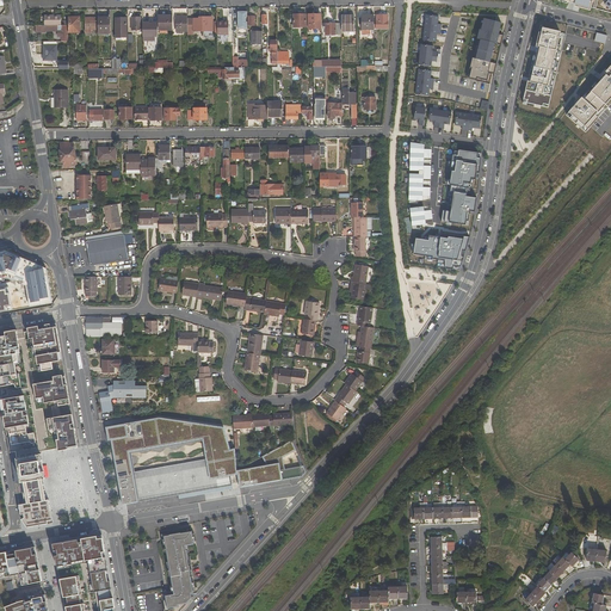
[(314,20),(314,29),(321,29),(321,25),(321,7),(316,7),(316,14),(308,14),(308,20),(314,20)]
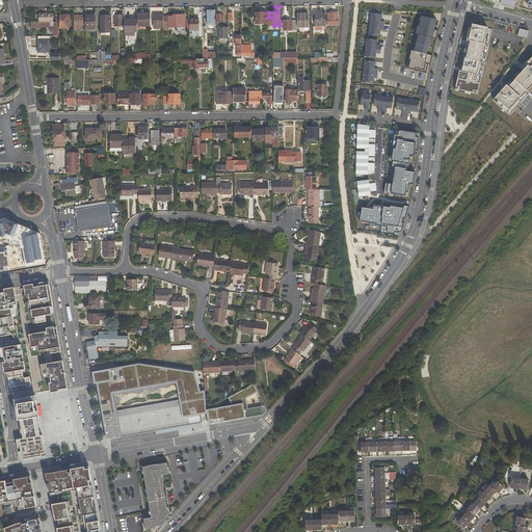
[(215,23),(215,10),(212,10),(212,8),(209,8),(209,10),(207,10),(207,24),(215,23)]
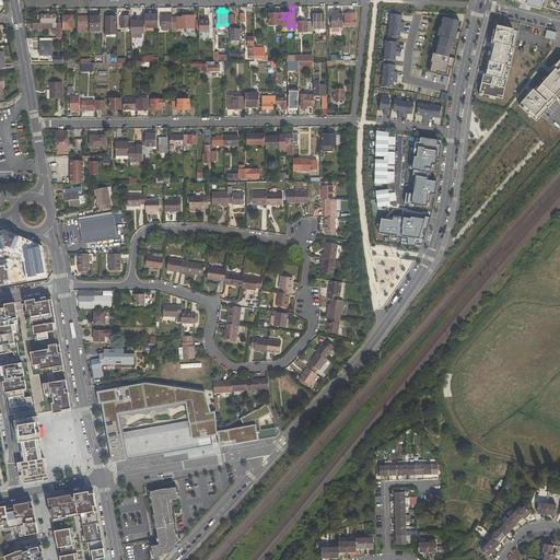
[(280,25),(280,13),(269,13),(269,25),(280,25)]
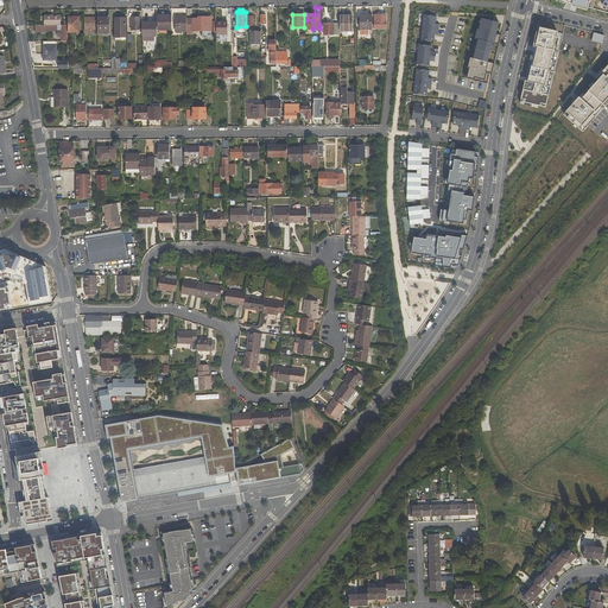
[(44,25),(61,25),(61,16),(44,16),(44,25)]
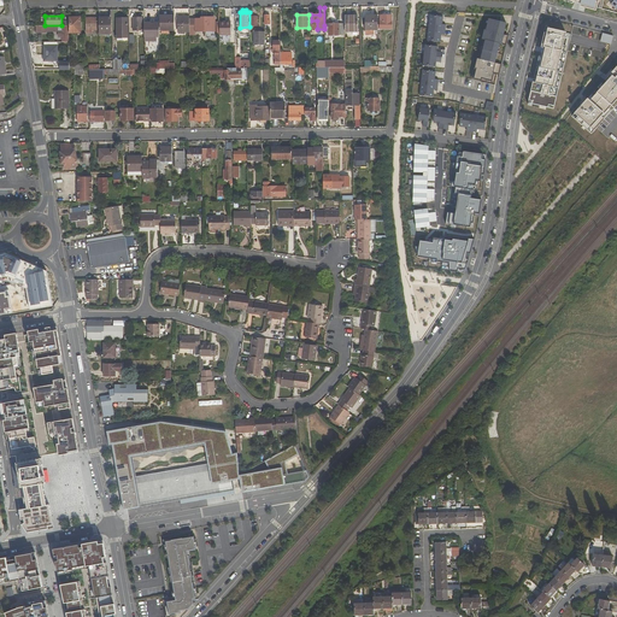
[(345,16),(345,31),(358,31),(358,16),(345,16)]
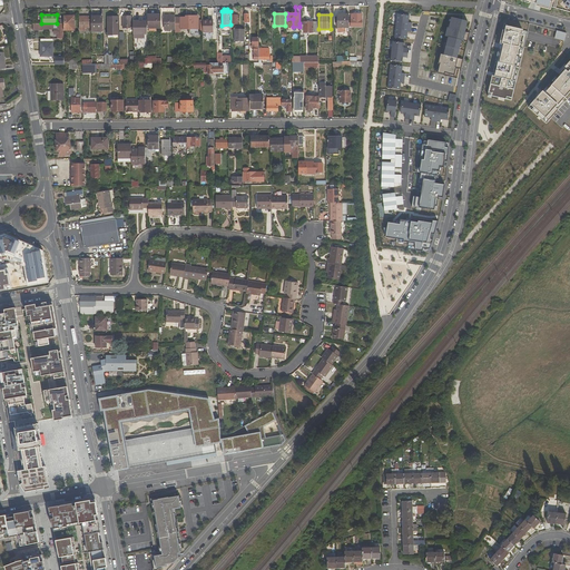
[(350,15),(337,15),(337,32),(346,32),(346,28),(350,28),(350,27),(350,20),(350,15)]
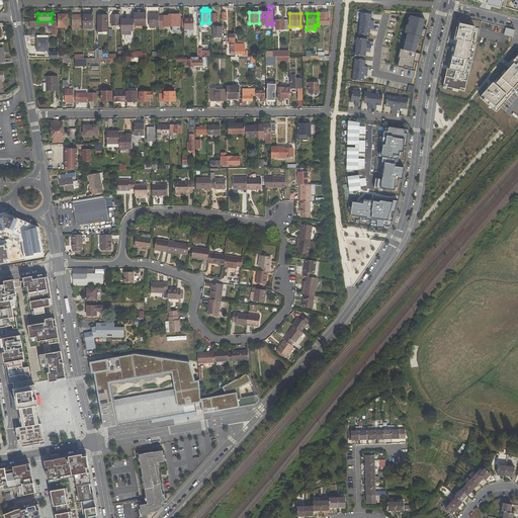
[(320,13),(320,18),(318,18),(318,24),(329,23),(329,13),(320,13)]
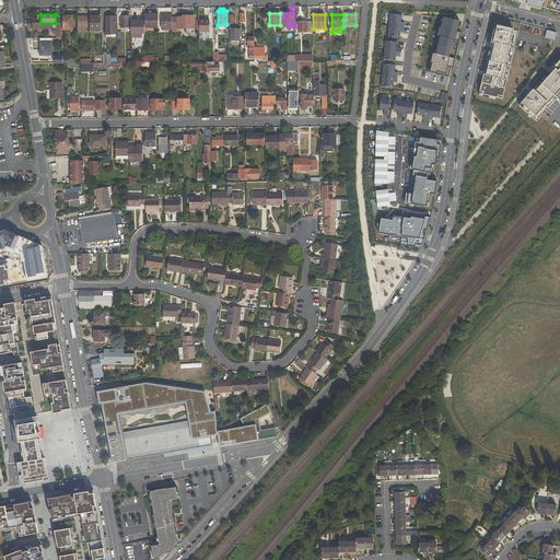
[(388,25),(404,27),(405,22),(401,22),(401,15),(389,14),(388,25)]
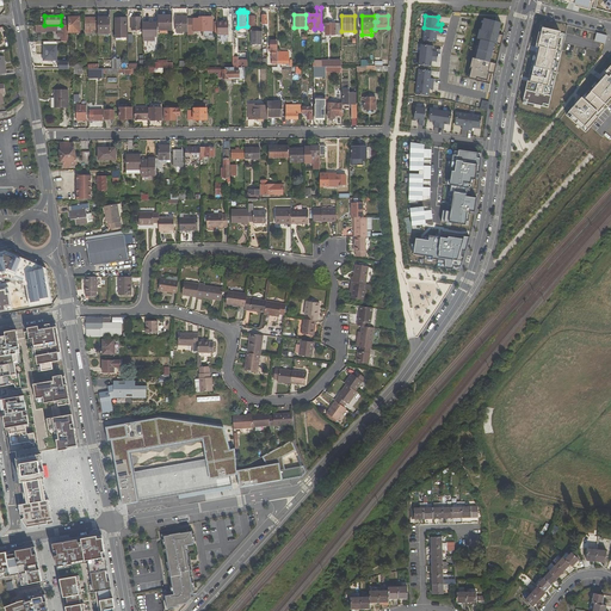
[(173,30),(173,17),(160,17),(160,30),(173,30)]
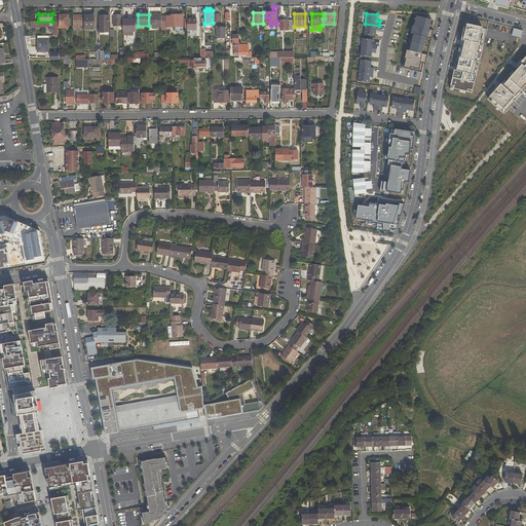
[(152,14),(152,27),(161,27),(161,14),(152,14)]
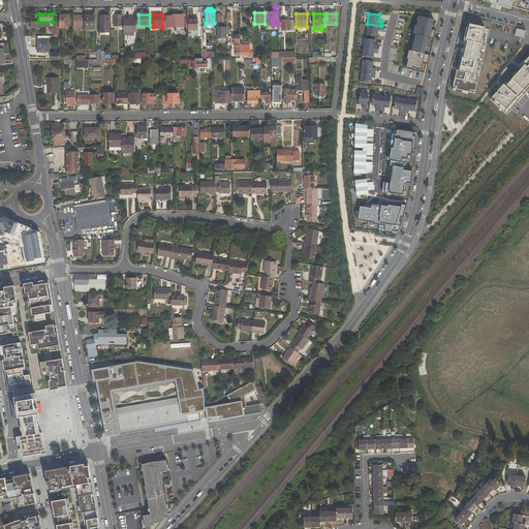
[(179,17),(179,14),(173,14),(173,17),(168,17),(168,27),(184,27),(184,16),(179,17)]
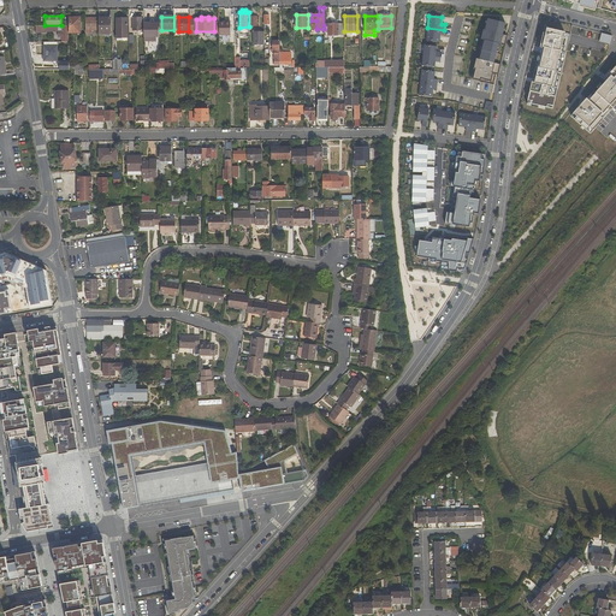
[(81,33),(81,18),(69,18),(69,25),(69,33),(81,33)]
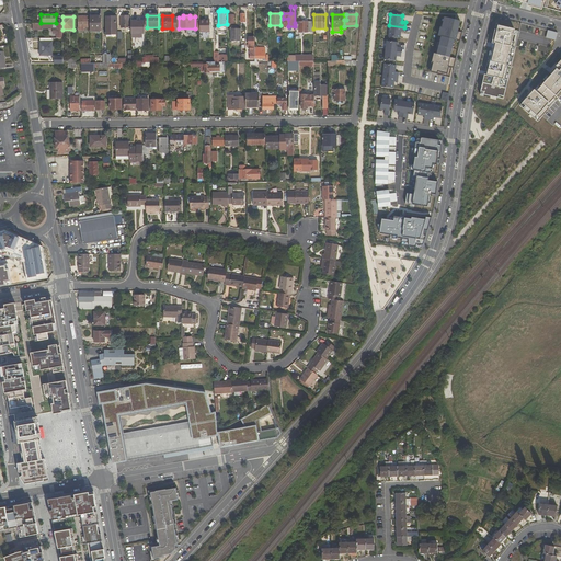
[(90,18),(90,31),(101,31),(101,16),(90,18)]
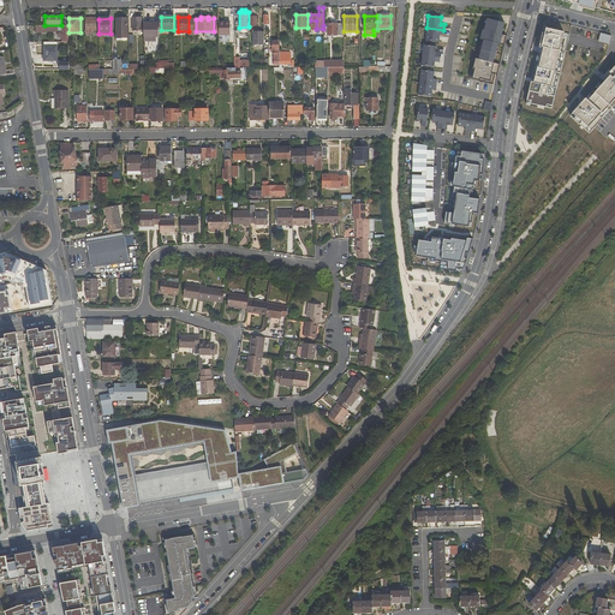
[(117,39),(129,39),(129,18),(117,18),(117,39)]
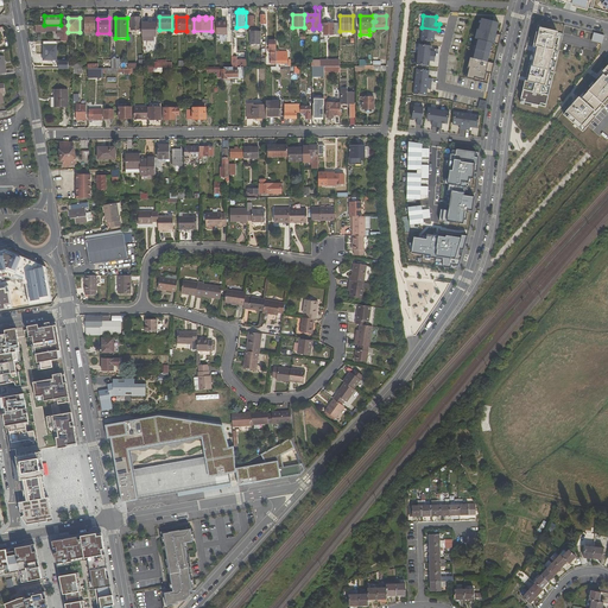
[(495,31),(498,23),(480,18),(477,30),(476,30),(473,39),(475,39),(469,59),(468,58),(466,68),(467,68),(466,77),(473,78),(473,76),(483,78),(486,71),(491,73),(493,62),(486,59),(492,40),(498,42),(500,32),(495,31)]
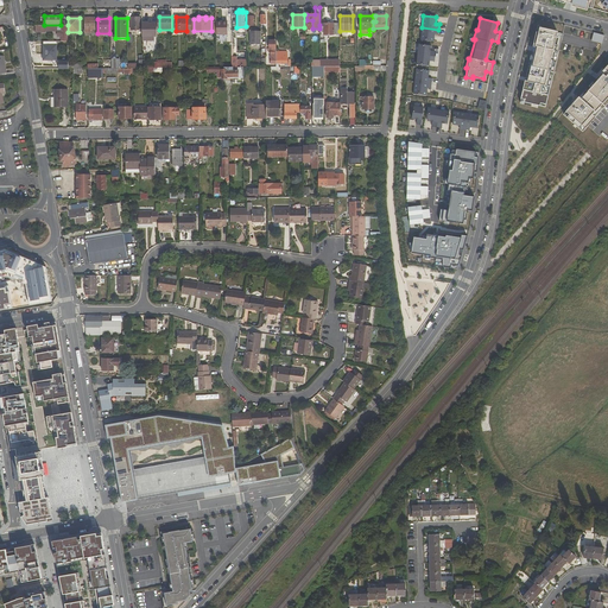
[(216,21),(216,35),(228,36),(228,21),(216,21)]
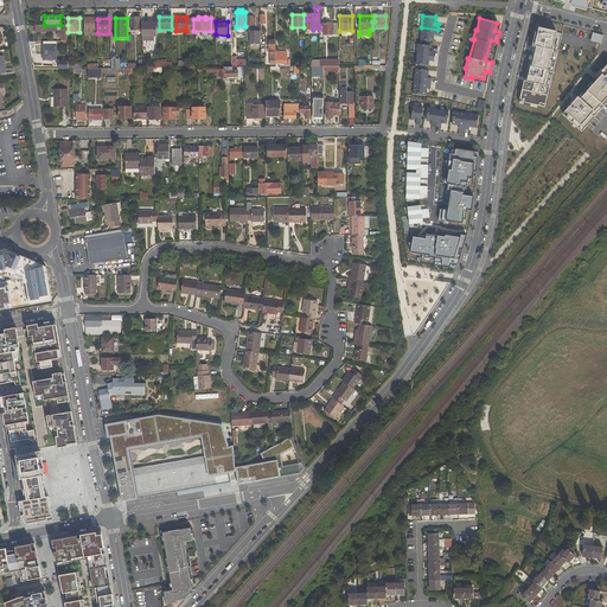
[(142,24),(142,37),(157,37),(157,23),(142,24)]
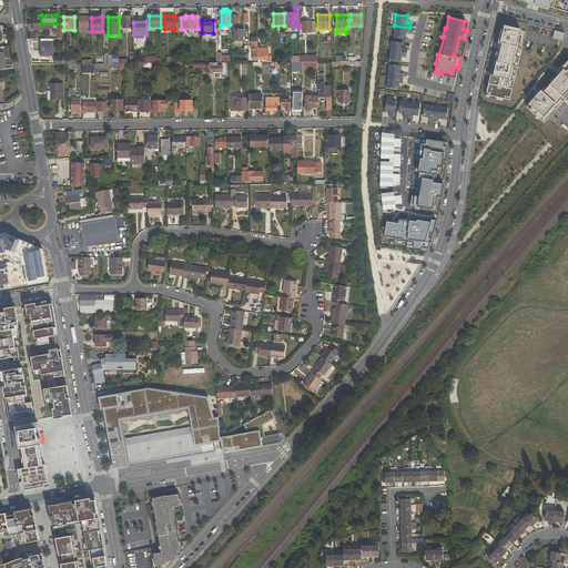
[(303,22),(303,23),(298,23),(298,27),(300,32),(317,32),(317,22),(303,22)]
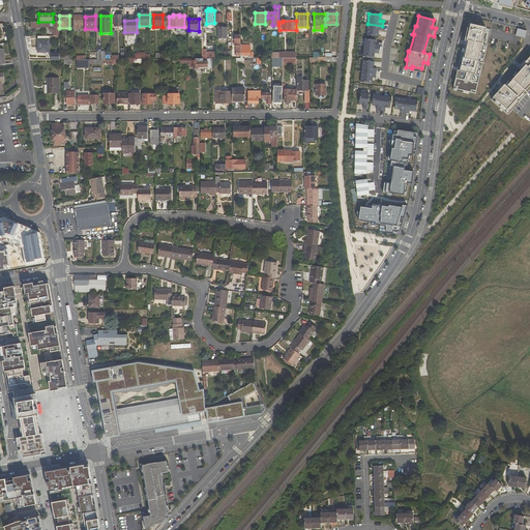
[(30,28),(51,28),(51,36),(59,36),(59,28),(59,22),(53,22),(38,22),(31,22),(30,28)]
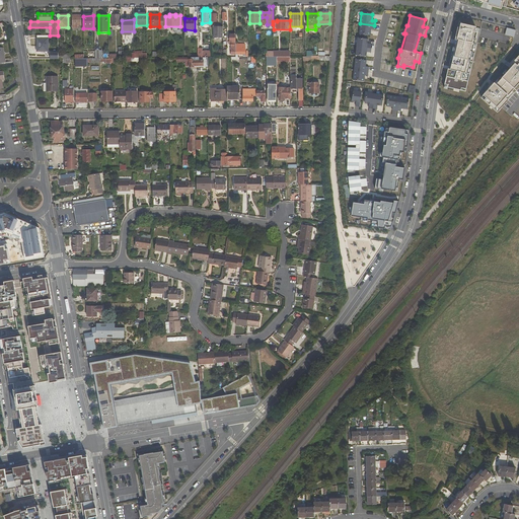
[(374,25),(360,23),(359,34),(370,35),(371,29),(374,30),(374,25)]
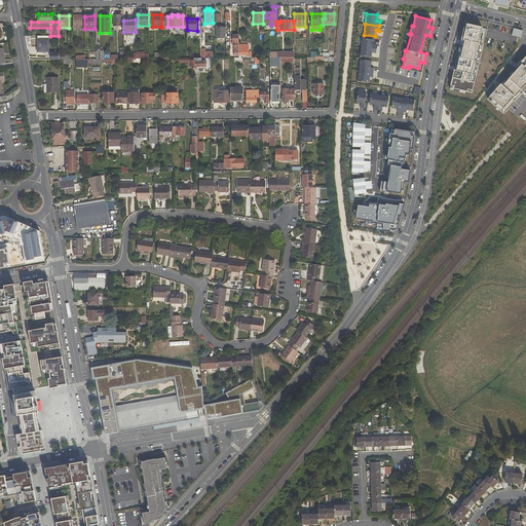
[(478,28),(463,25),(462,29),(460,29),(458,41),(459,41),(452,71),(450,71),(447,86),(450,86),(450,89),(463,92),(463,89),(468,90),(472,76),(470,75),(478,39),(476,39),(478,28)]
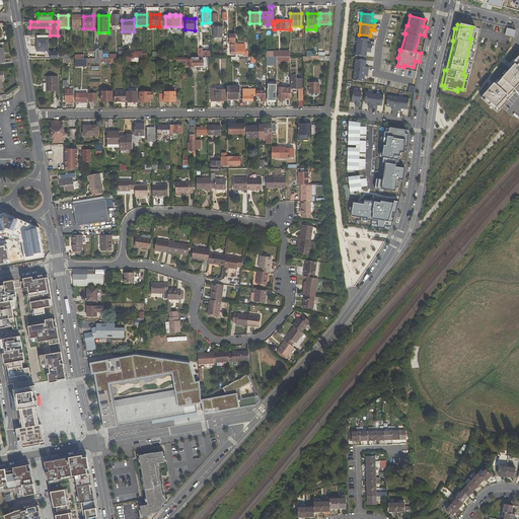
[(214,26),(214,38),(223,38),(223,26),(214,26)]
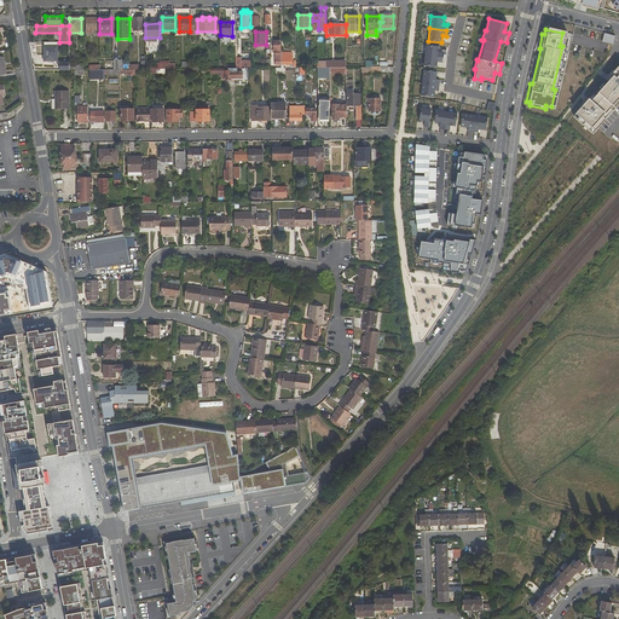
[(614,36),(603,33),(601,42),(612,45),(614,36)]
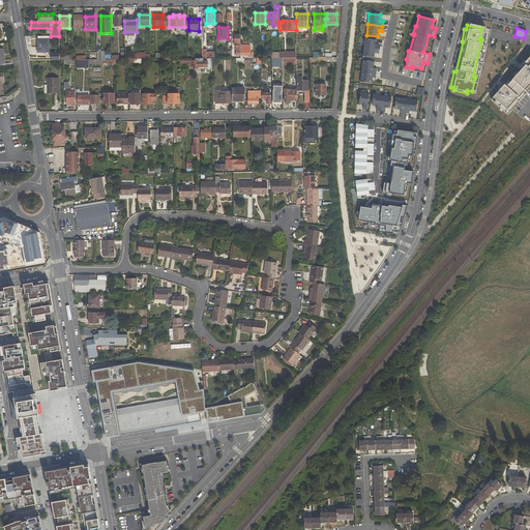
[(362,48),(379,50),(379,46),(375,45),(375,40),(363,38),(362,48)]
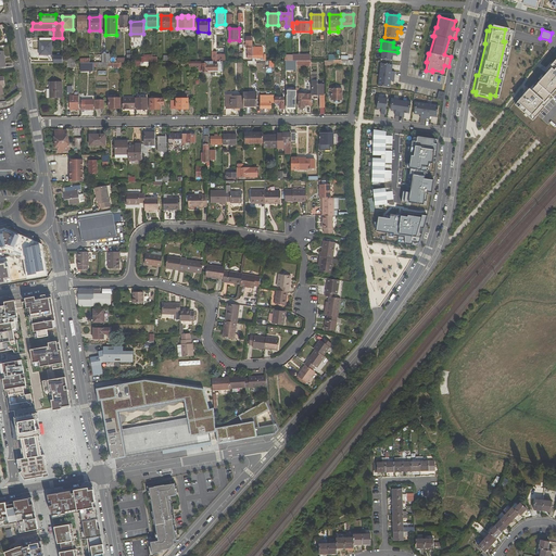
[(51,42),(40,42),(40,54),(51,54),(51,42)]
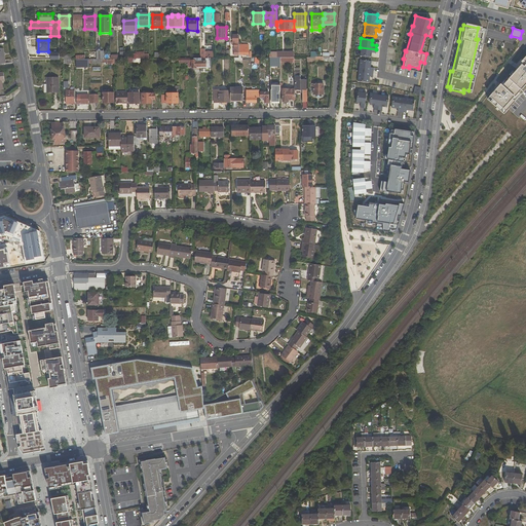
[(249,55),(249,44),(239,44),(239,55),(249,55)]
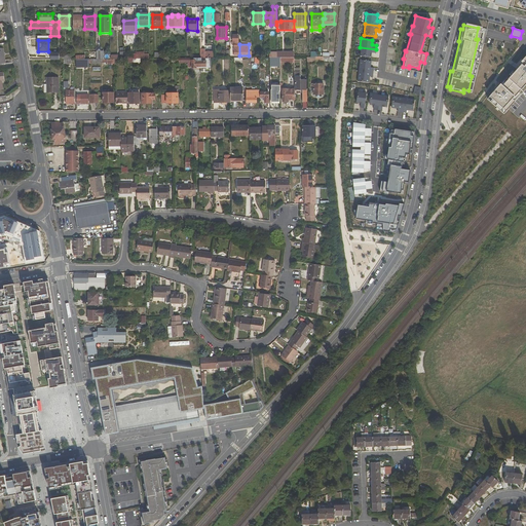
[(375,53),(376,49),(360,47),(359,55),(370,58),(371,52),(375,53)]
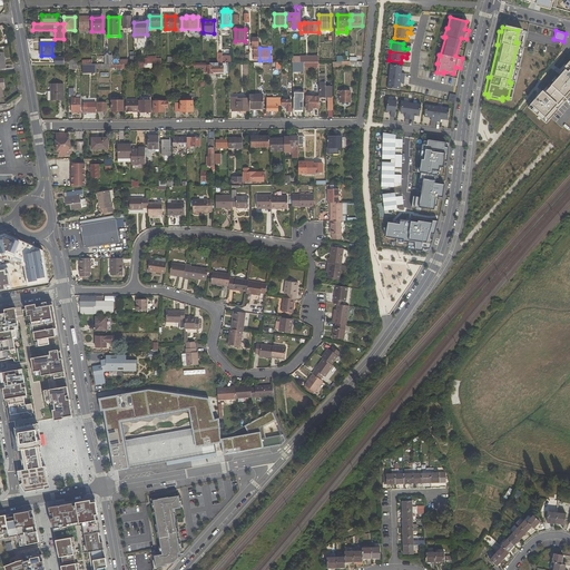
[(569,58),(568,60),(566,59),(556,71),(558,72),(540,94),(538,91),(526,105),(529,108),(527,110),(539,120),(541,118),(544,121),(553,110),(551,108),(569,86),(569,58)]
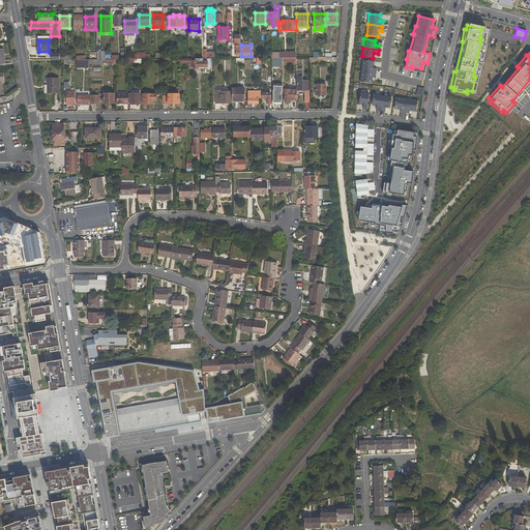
[(189,68),(194,68),(199,68),(199,67),(212,67),(212,58),(202,59),(189,59),(189,63),(189,68)]
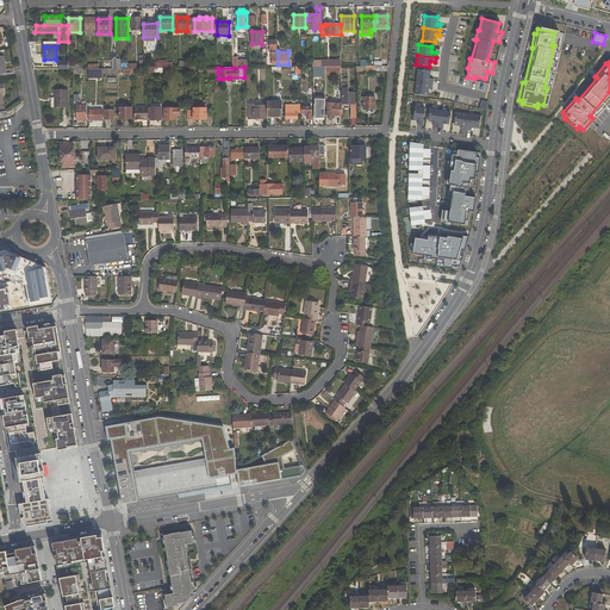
[(313,67),(313,76),(319,76),(319,73),(325,73),(325,72),(325,67),(323,67),(322,67),(313,67)]
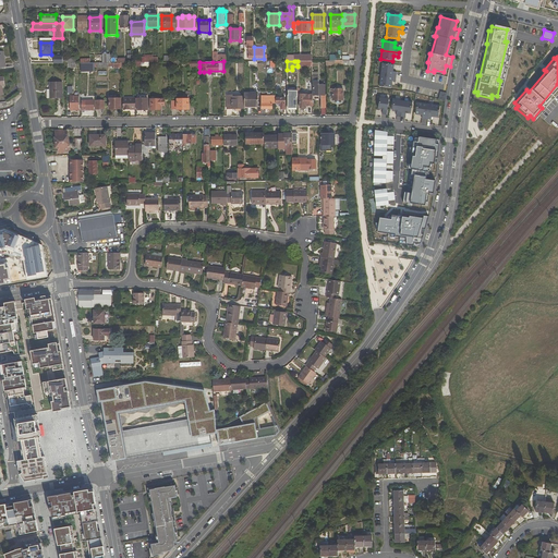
[(381,63),(380,75),(396,76),(397,72),(393,72),(393,64),(381,63)]
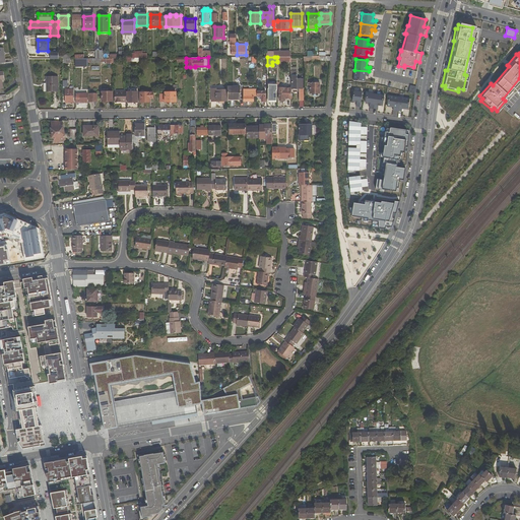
[(369,76),(369,71),(354,70),(352,81),(365,82),(366,76),(369,76)]
